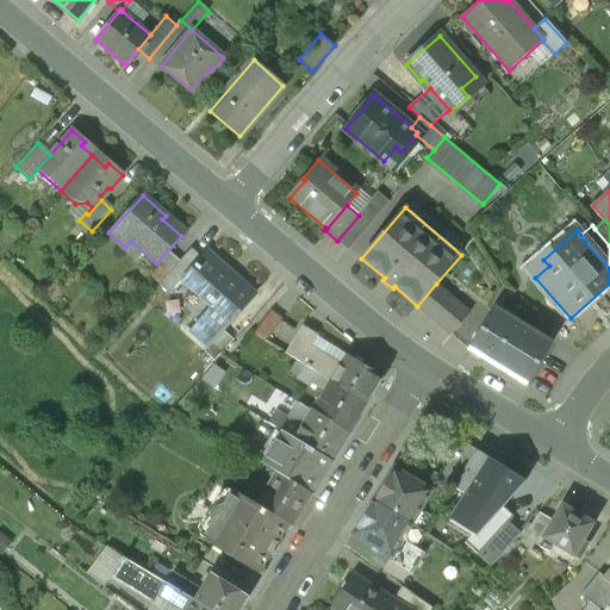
[(191,248),(160,284),(170,293),(182,280),(201,257),(191,248)]
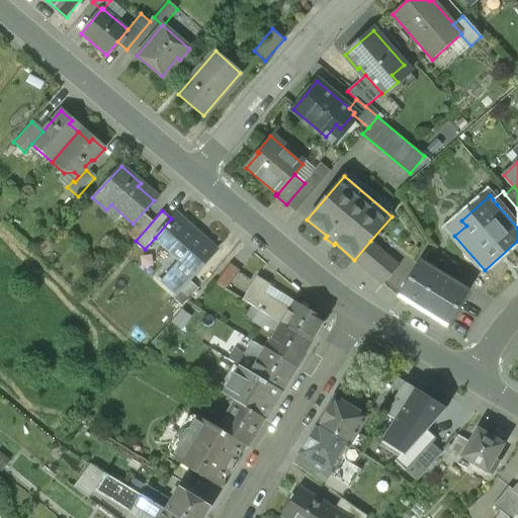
[(217,249),(176,213),(171,219),(155,238),(180,260),(162,280),(177,293),(217,249)]
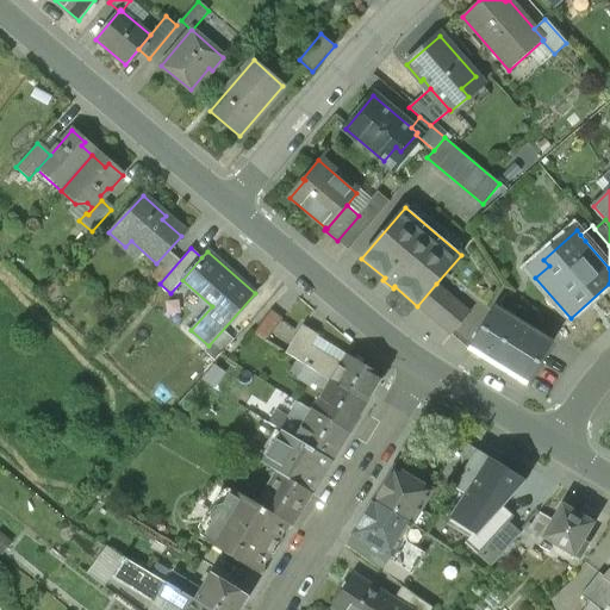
[(470,312),(436,284),(417,306),(452,335),(470,312)]
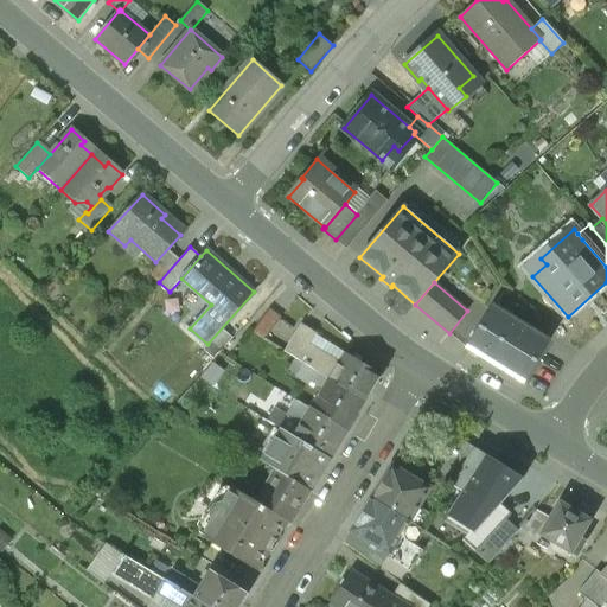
[(548,340),(492,306),(466,347),(523,383),(548,340)]
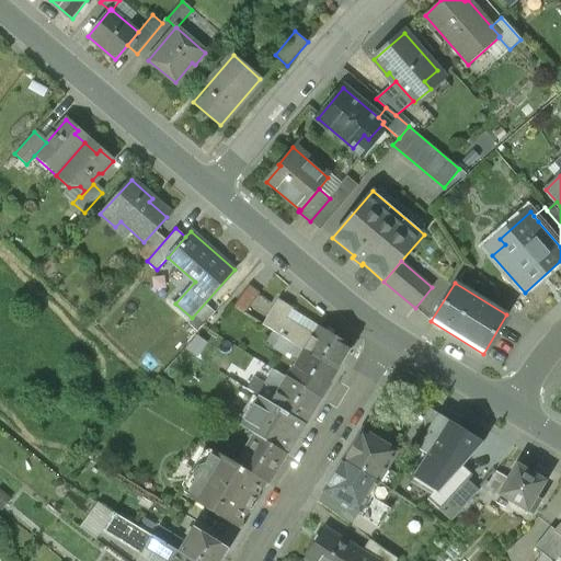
[(249,285),(236,305),(245,311),(259,292),(249,285)]
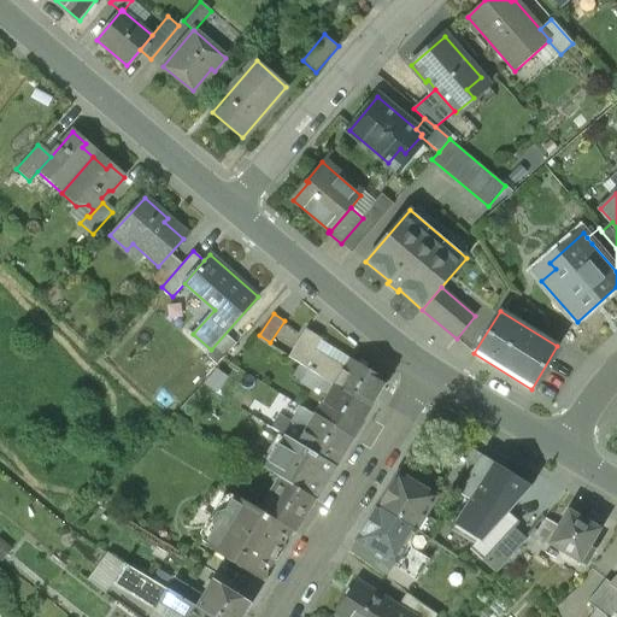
[(319,340),(305,331),(289,358),(301,366),(303,366),(312,351),(319,340)]
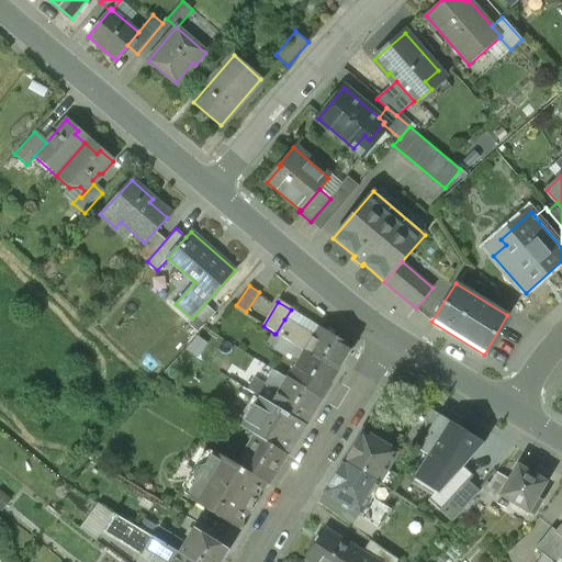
[(352,348),(319,327),(314,338),(284,319),(276,334),(284,339),(338,372),(352,348)]
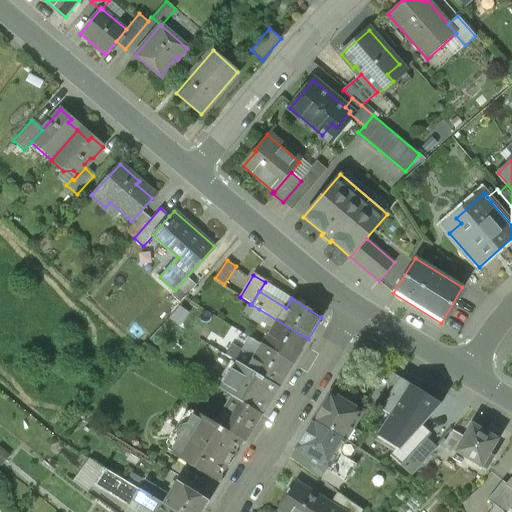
[(251,304),(250,304),(244,313),(253,318),(259,309),(251,304)]
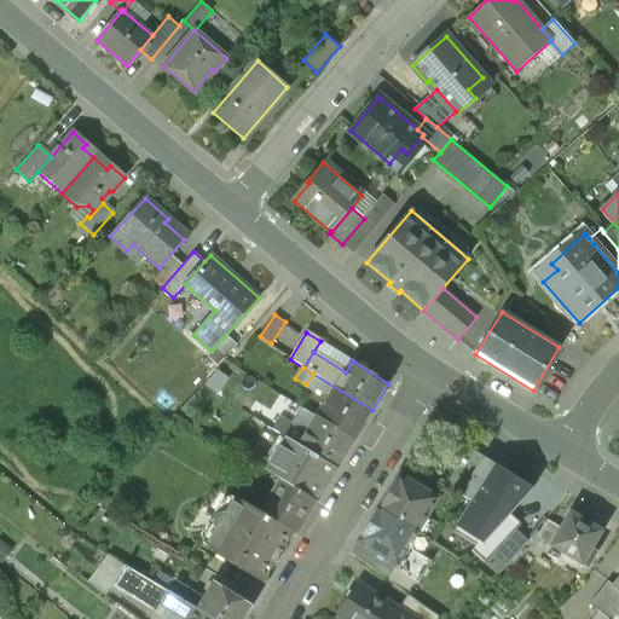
[(372,410),(313,374),(306,385),(305,387),(320,397),(323,393),(330,398),(317,418),(353,440),(372,410)]
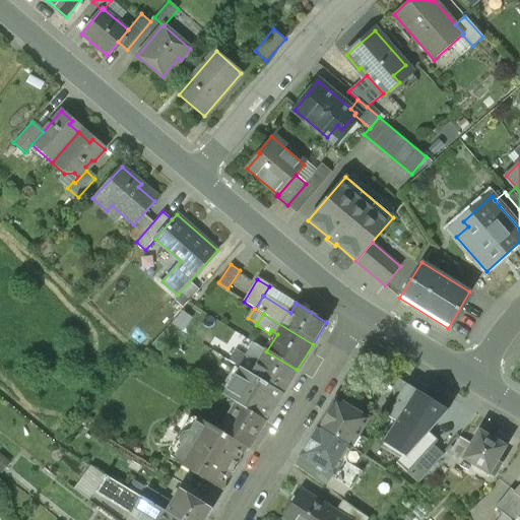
[(259,364),(235,349),(229,360),(240,368),(282,393),(297,370),(266,351),(259,364)]
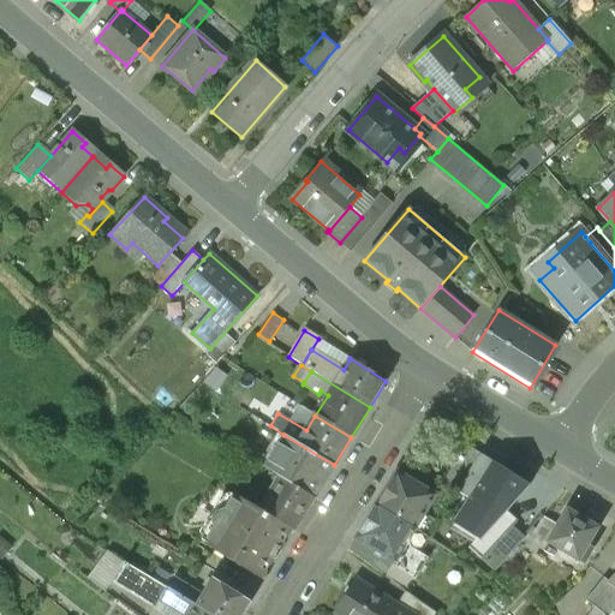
[(284,435),(264,467),(279,477),(314,499),(334,465),(284,435)]
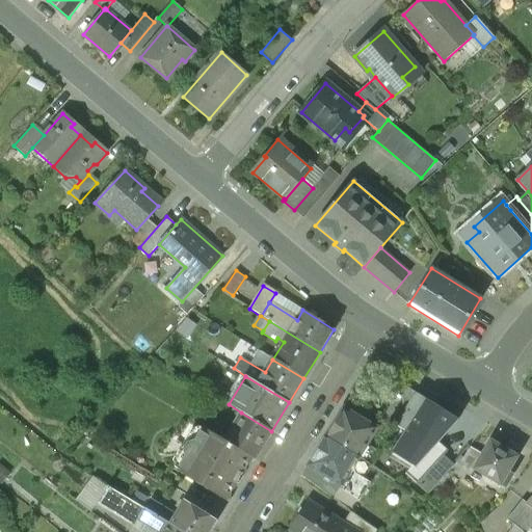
[(436,406),(402,386),(382,417),(405,431),(393,453),(414,467),(431,446),(419,436),(436,406)]
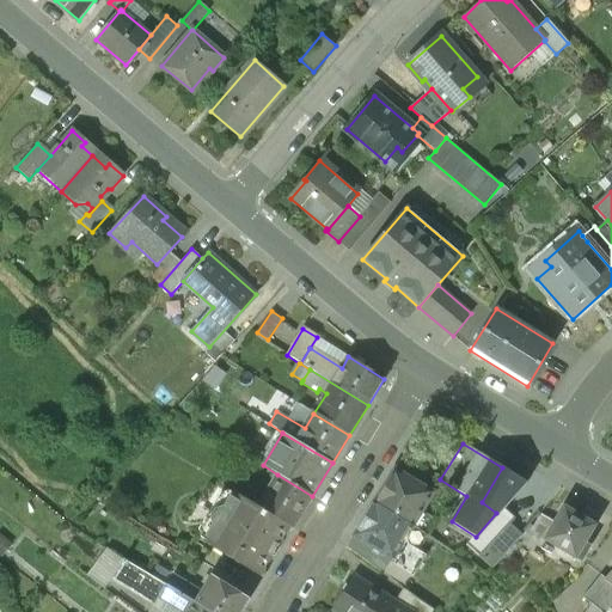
[(433,493),(395,469),(374,502),(412,526),(433,493)]
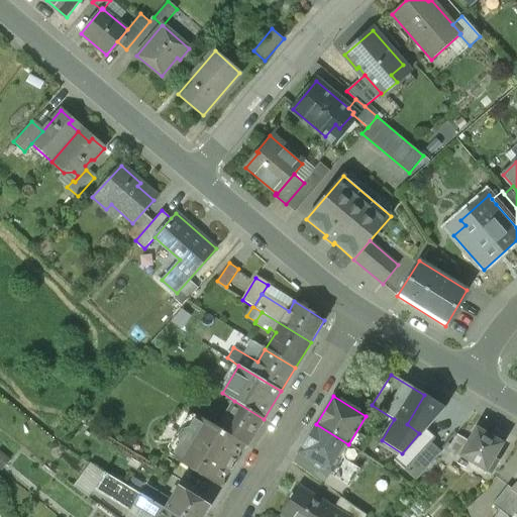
[(264,419),(234,401),(217,428),(245,445),(246,446),(264,419)]
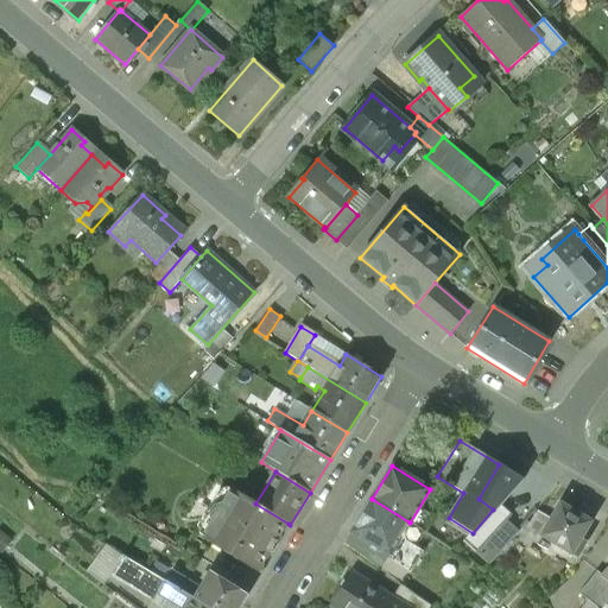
[(255,504),(232,488),(201,538),(258,574),(289,524),(255,504)]
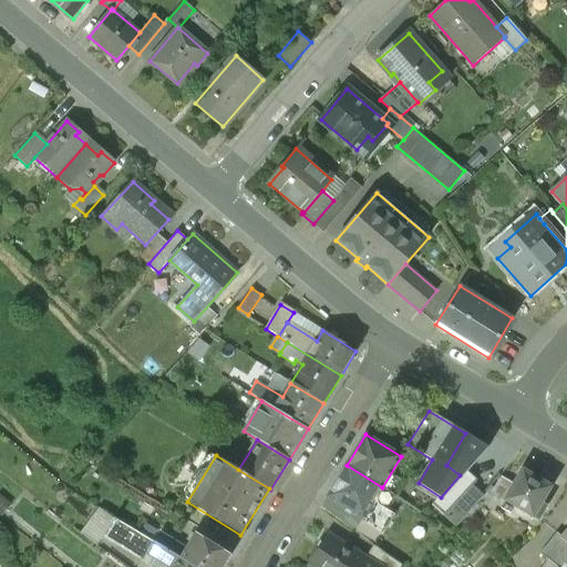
[(382,487),(347,465),(328,497),(363,518),(382,487)]
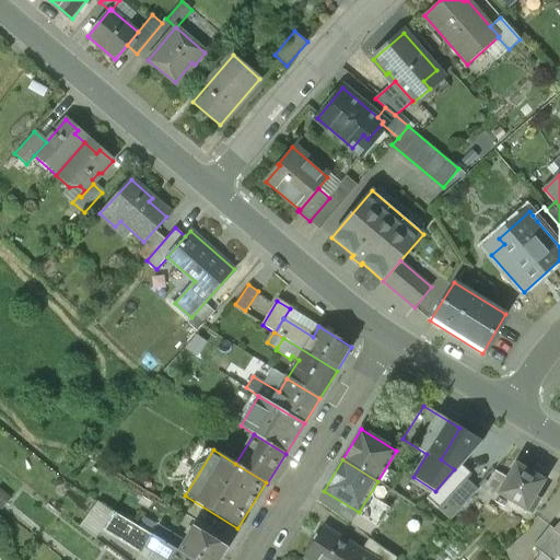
[(509,478),(499,497),(512,504),(513,502),(532,513),(539,500),(534,497),(543,481),(516,466),(509,478)]
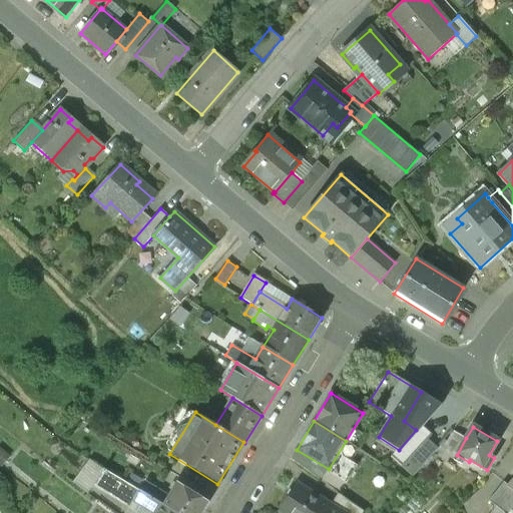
[(399,450),(393,457),(413,475),(433,453),(437,449),(436,448),(416,430),(399,450)]
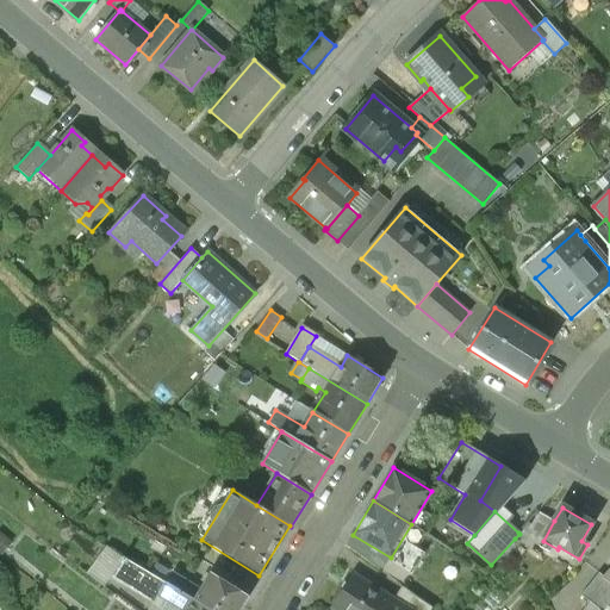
[(533,526),(528,523),(518,533),(520,534),(515,539),(533,548),(537,537),(543,541),(554,521),(540,512),(533,526)]
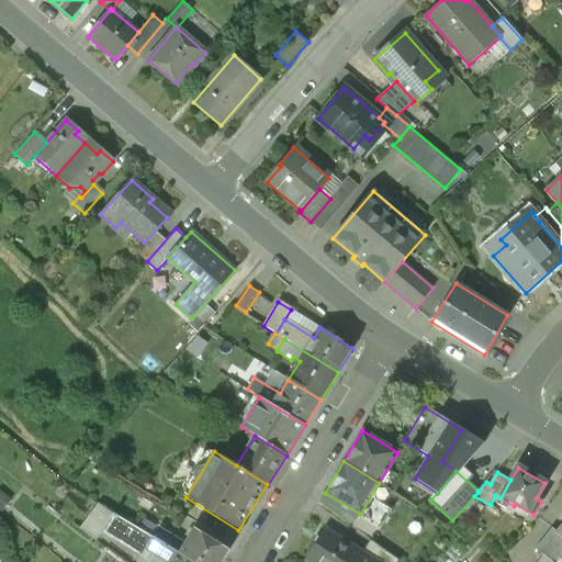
[(154,539),(114,514),(108,524),(98,517),(91,527),(143,559),(147,552),(146,551),(154,539)]
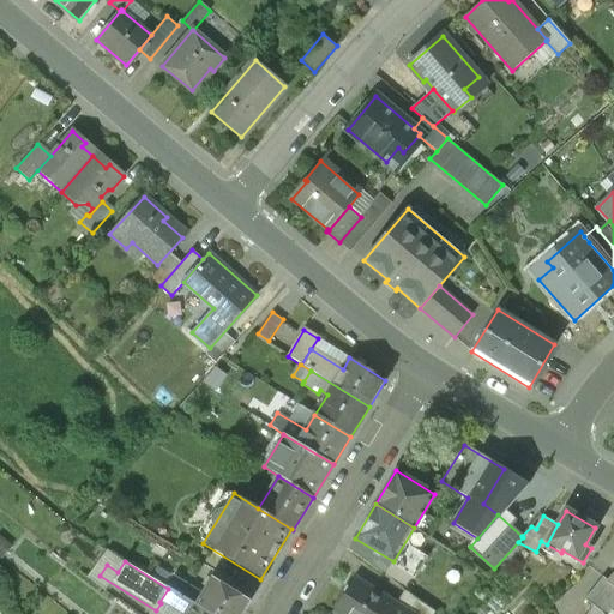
[(241,613),(248,602),(211,579),(202,595),(174,578),(168,589),(208,613),(241,613)]
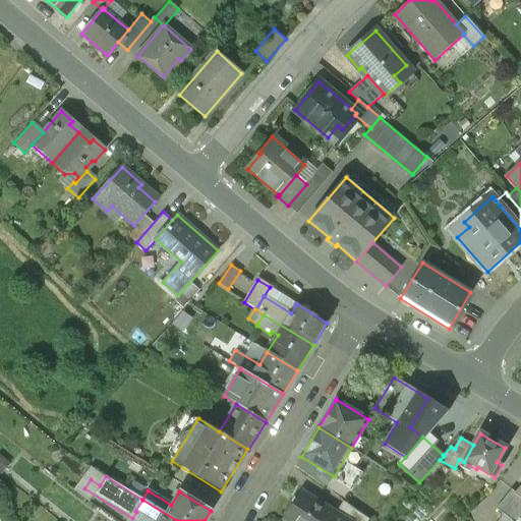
[(338,515),(300,493),(282,520),(344,520),(337,517),(338,515)]
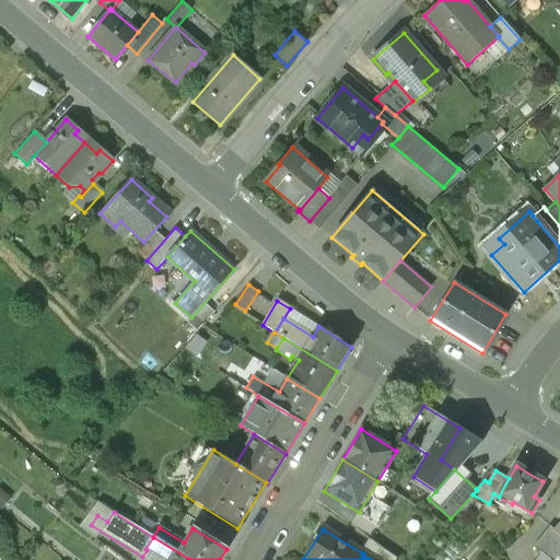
[(394,543),(374,531),(366,544),(369,545),(386,555),(394,543)]
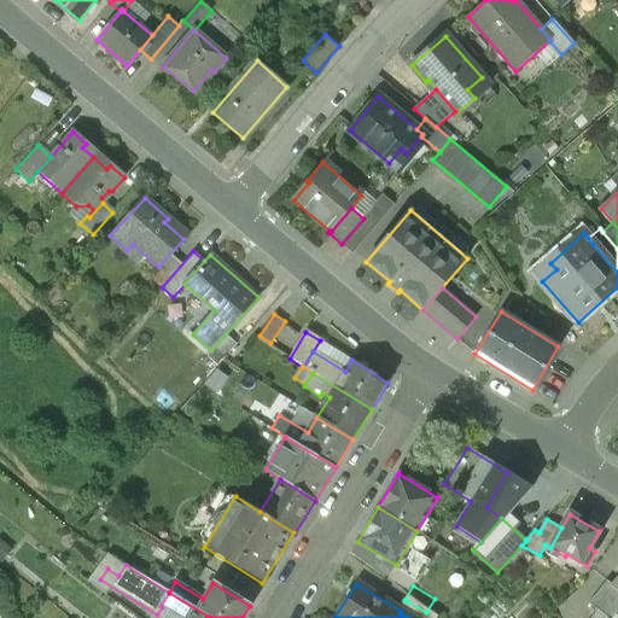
[(617,593),(610,586),(595,604),(607,613),(617,599),(617,593)]
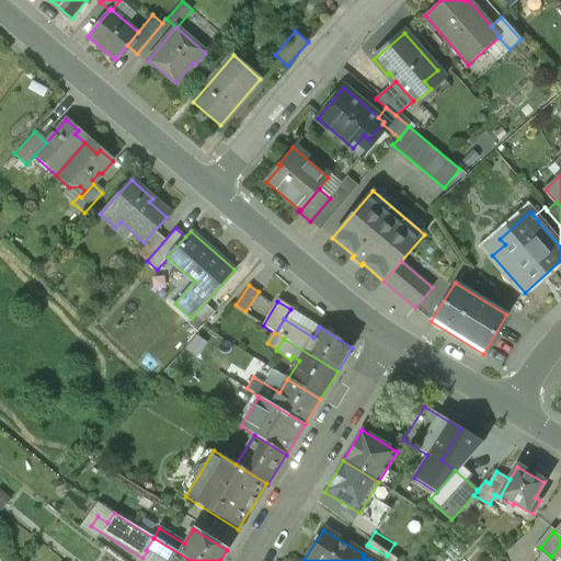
[(190,560),(153,538),(146,550),(147,551),(163,560),(190,560)]
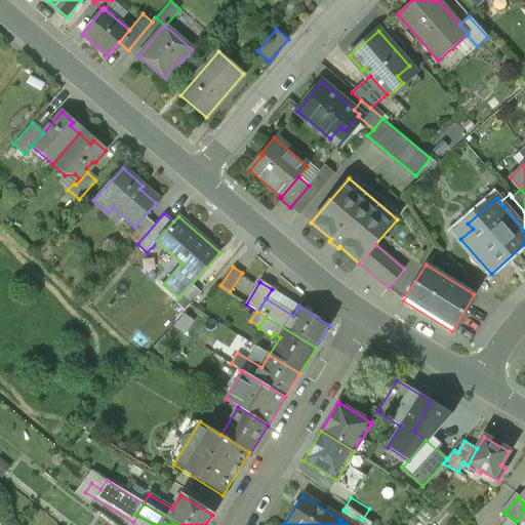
[(369,524),(362,520),(346,511),(340,519),(339,521),(347,524),(369,524)]
